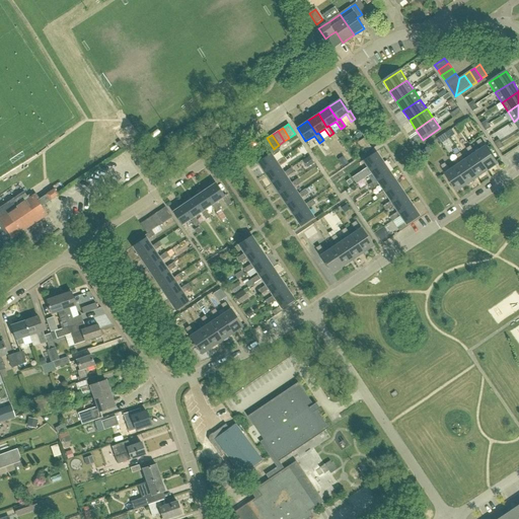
[(268,152),(274,149),(267,138),(262,142),(268,152)]
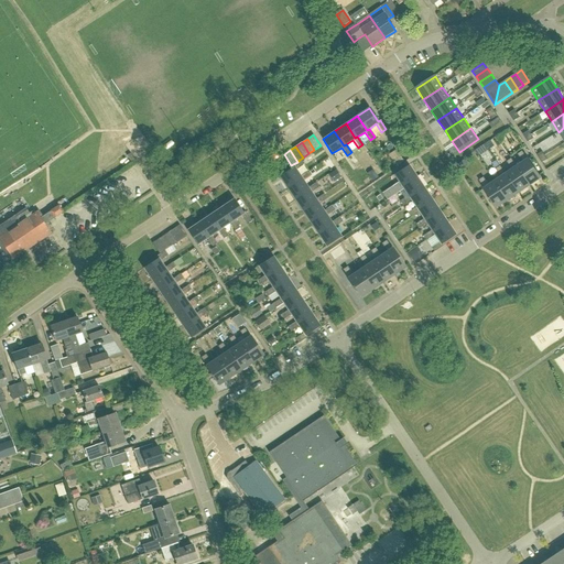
[(530,185),(531,185),(537,181),(537,182),(542,179),(541,176),(540,176),(529,159),(528,160),(522,151),(518,154),(523,162),(517,166),(530,185)]
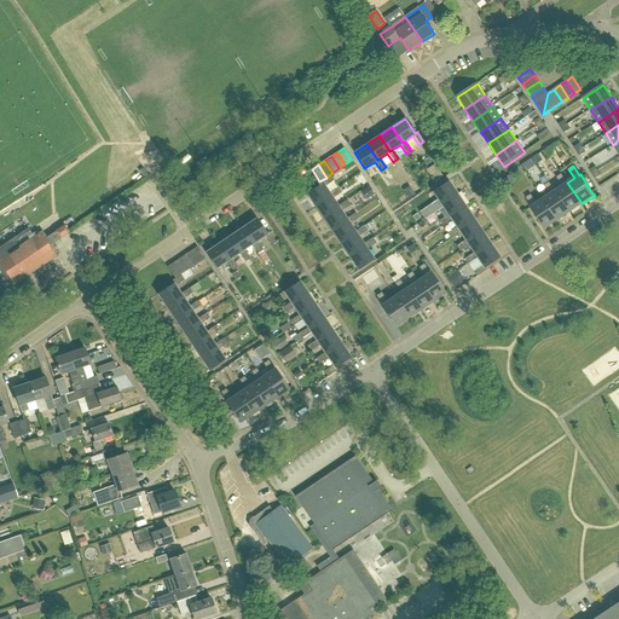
[(582,203),(567,183),(561,174),(556,178),(562,186),(555,191),(570,212),(571,212),(577,207),(577,208),(583,204),(583,203),(582,203)]
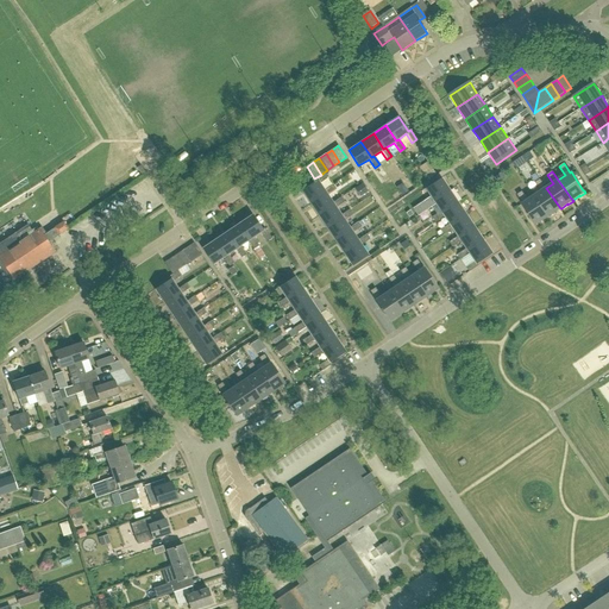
[(324,192),(324,190),(319,183),(327,177),(324,173),(321,175),(314,179),(316,181),(301,190),(308,202),(324,192)]
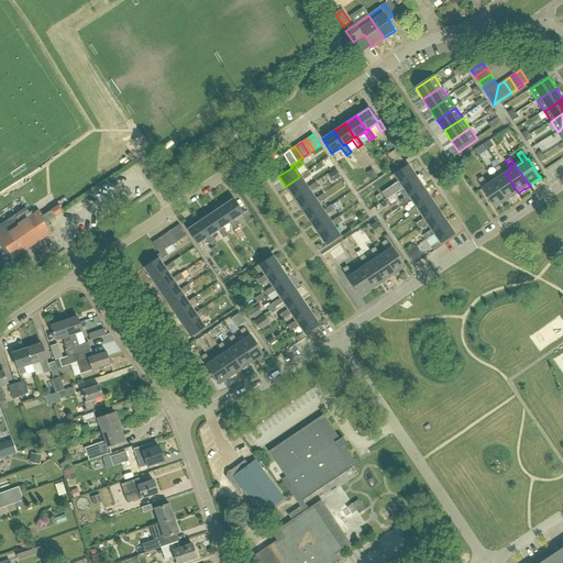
[(398,183),(383,192),(386,199),(403,188),(401,186),(415,177),(407,165),(393,175),(398,183)]
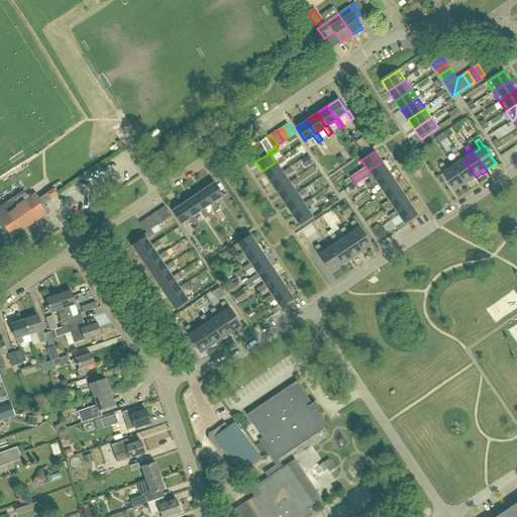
[(476,177),(463,160),(458,152),(454,156),(459,163),(453,167),(466,184),(472,180),(473,180),(477,177),(476,177)]
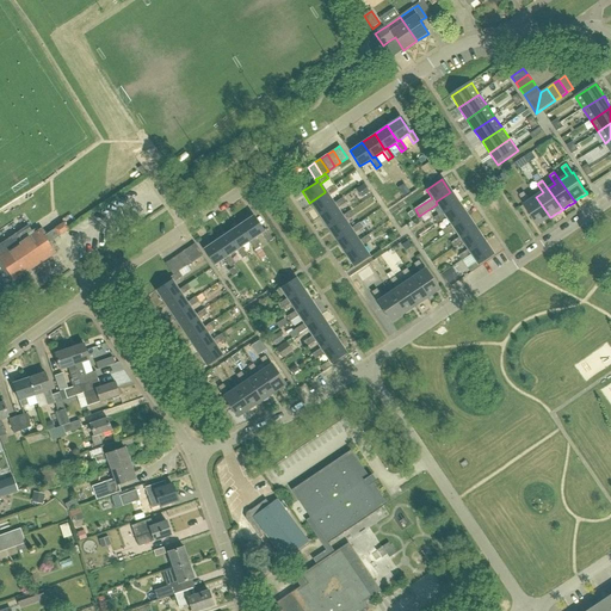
[(337,190),(333,185),(325,191),(325,192),(309,203),(319,215),(333,205),(333,204),(328,196),(337,190)]
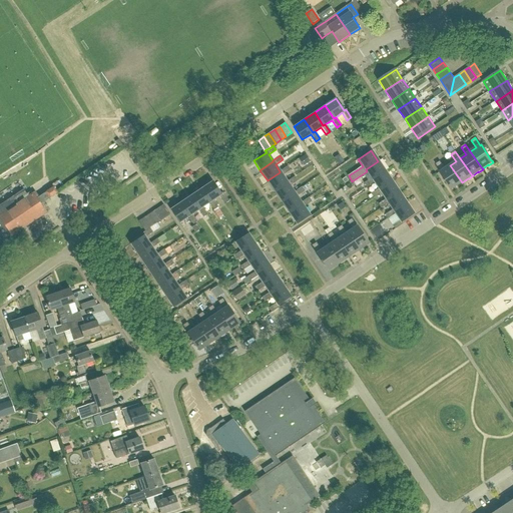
[(373,180),(385,171),(378,161),(366,169),(367,171),(371,178),(364,183),(366,187),(374,182),(373,180)]
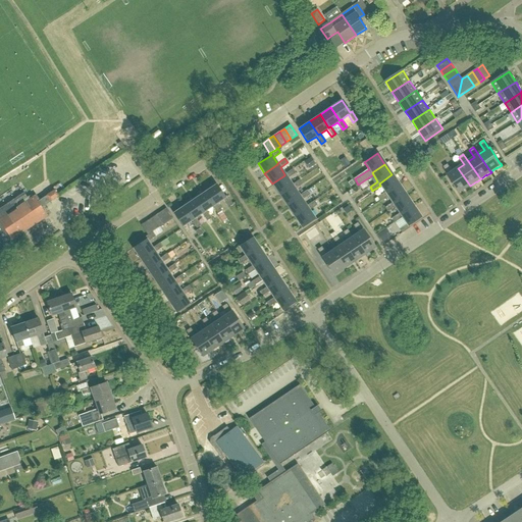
[(470,186),(458,168),(453,171),(448,164),(444,167),(449,174),(448,175),(453,181),(452,183),(455,187),(456,187),(460,193),(470,186)]
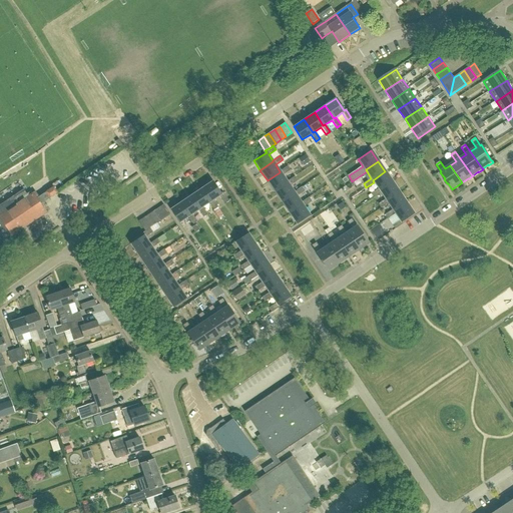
[(282,175),(290,170),(287,166),(280,171),(280,172),(268,180),(275,191),(288,182),(287,181),(282,175)]
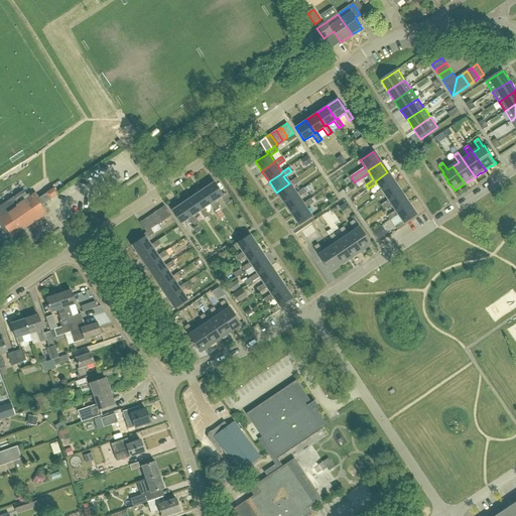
[(382,191),(394,183),(387,172),(375,181),(376,183),(380,189),(373,195),(375,199),(383,194),(382,191)]
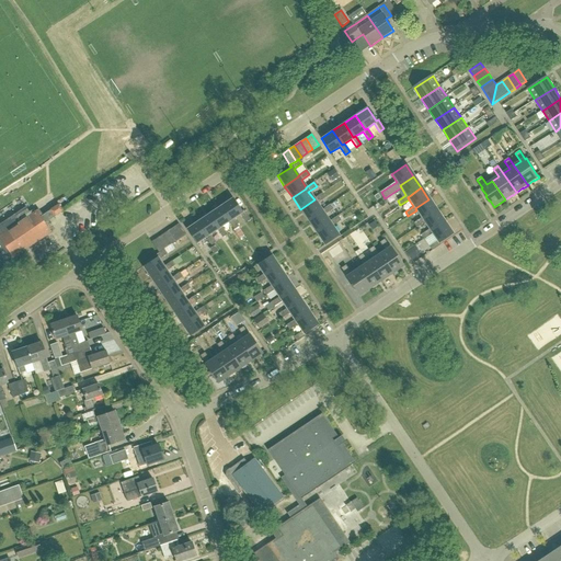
[(322,212),(321,210),(317,203),(324,197),(321,193),(313,198),(315,199),(300,209),(308,221),(322,212)]
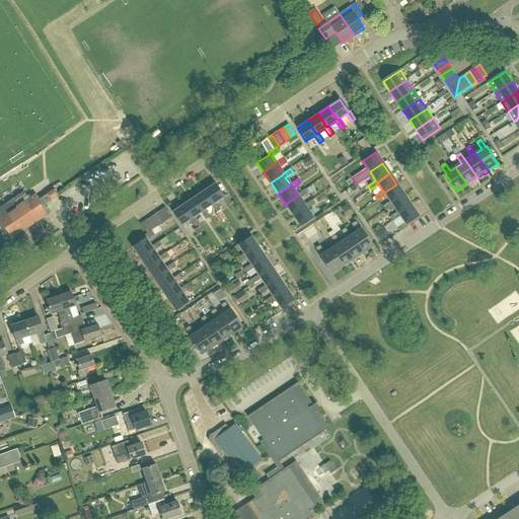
[(213,204),(215,203),(221,198),(227,206),(231,203),(225,195),(223,196),(215,183),(204,191),(213,204)]
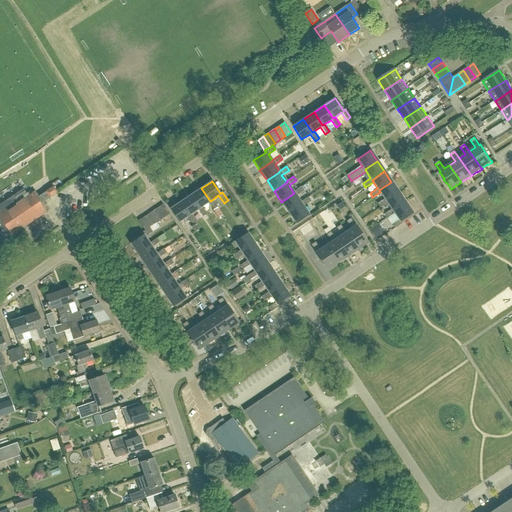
[(386,201),(398,192),(391,182),(379,190),(380,192),(384,199),(377,204),(379,208),(387,203),(386,201)]
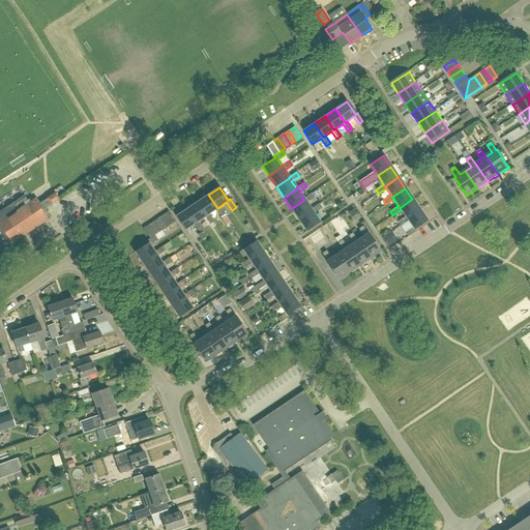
[(59,198),(56,193),(50,197),(54,203),(60,199),(59,198)]
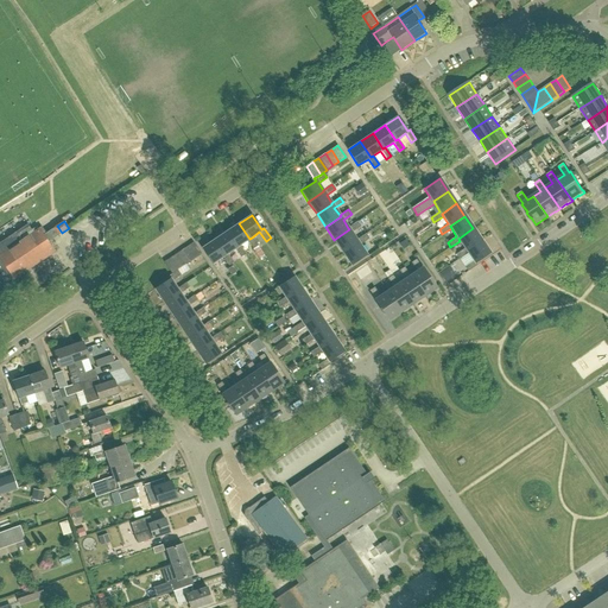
[(352,233),(360,227),(358,222),(348,228),(349,229),(334,240),(342,253),(358,242),(356,240),(352,233)]
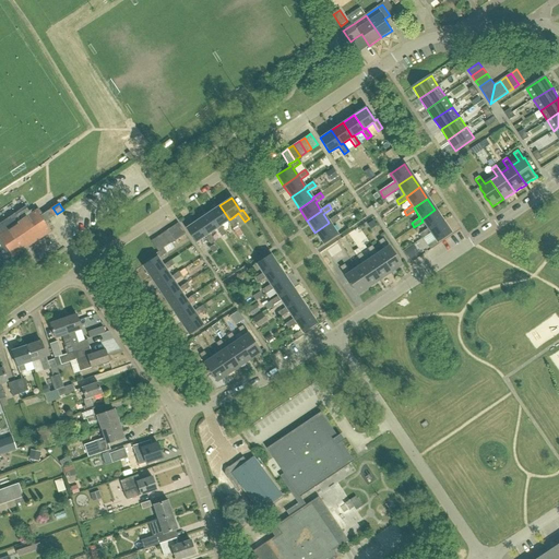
[(237,226),(232,218),(229,219),(219,205),(209,213),(218,227),(221,226),(227,221),(233,229),(237,226)]
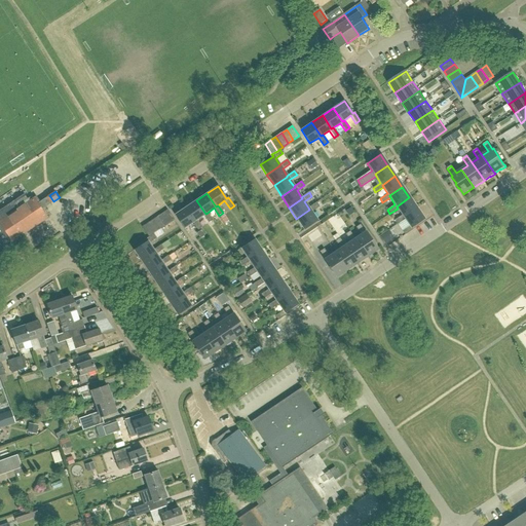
[(0,249),(22,235),(21,233),(45,216),(41,210),(38,204),(40,203),(36,196),(0,220),(0,249)]
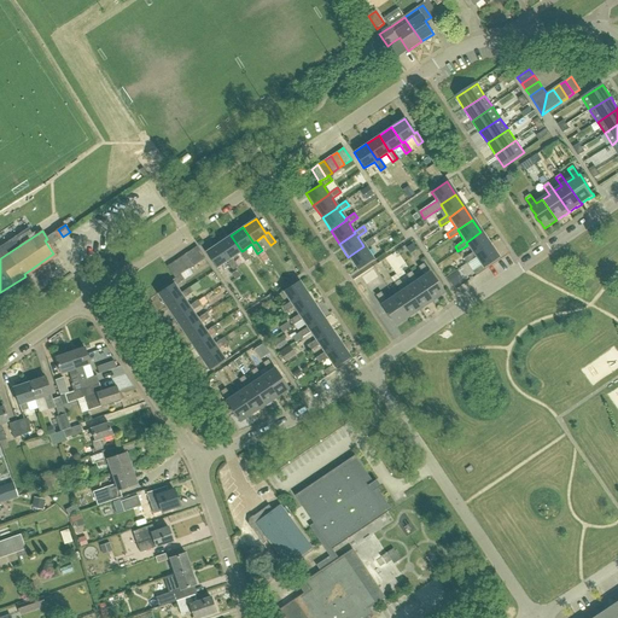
[(474,255),(489,244),(481,232),(466,243),(467,245),(472,252),(464,258),(467,263),(476,257),(474,255)]
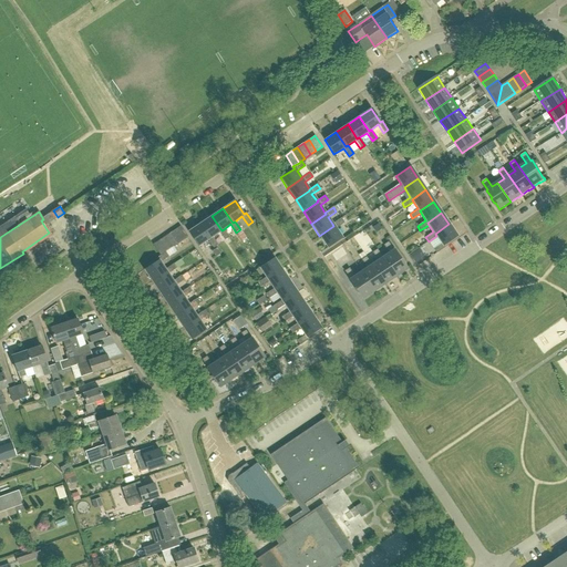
[(229,237),(224,229),(222,230),(212,216),(199,224),(209,238),(212,237),(218,232),(225,240),(229,237)]
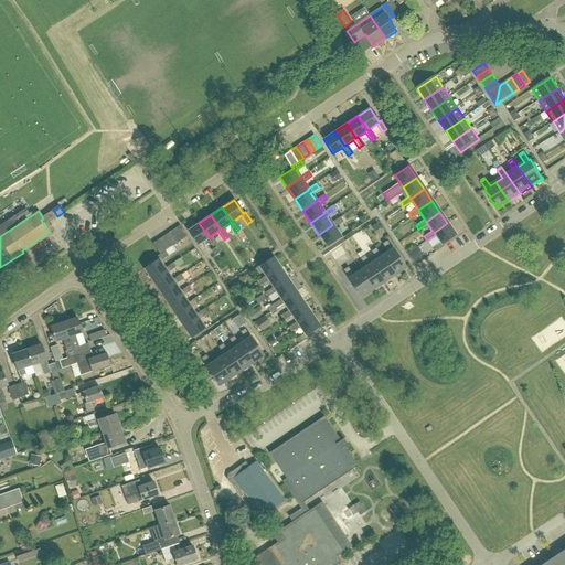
[(332,225),(318,235),(327,247),(341,237),(334,227),(342,222),(339,217),(331,223),(332,225)]
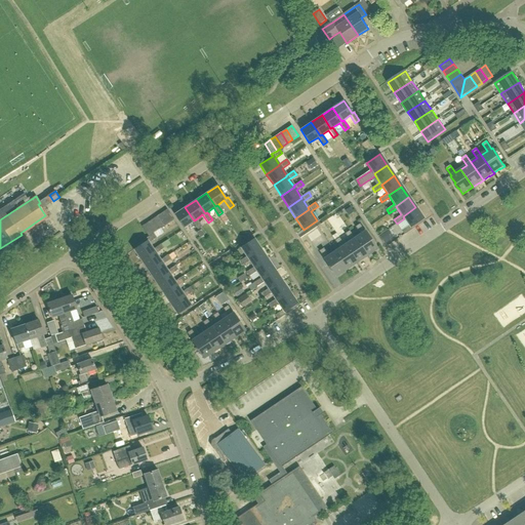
[(197,230),(201,227),(196,219),(194,220),(185,207),(174,214),(183,228),(192,223),(197,230)]
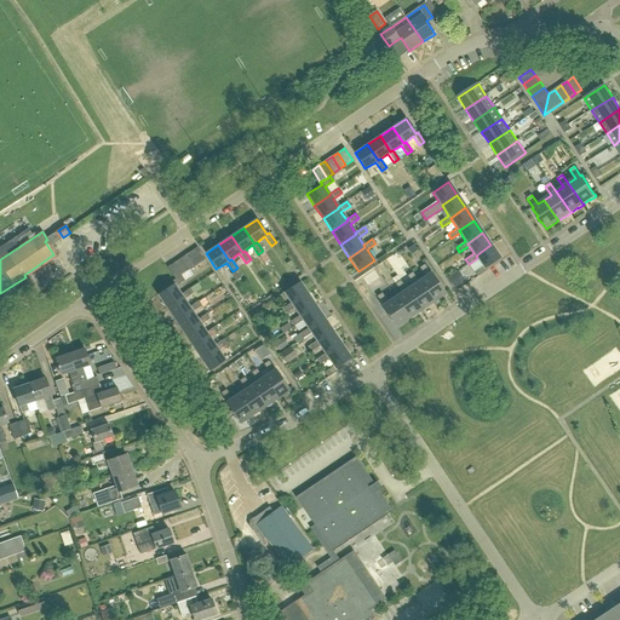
[(476,256),(477,258),(482,267),(474,273),(477,277),(486,270),(484,269),(500,258),(491,245),(476,256)]
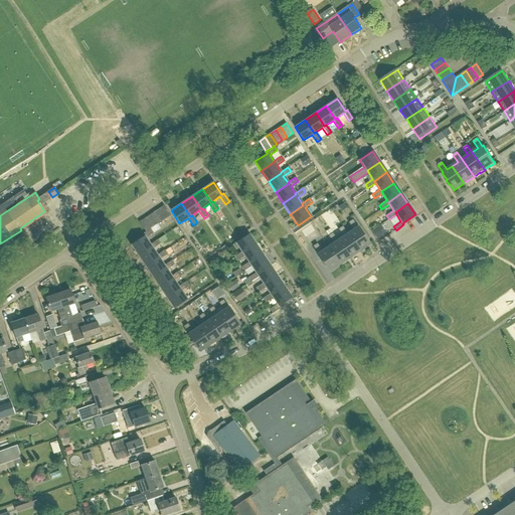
[(159,209),(165,219),(170,215),(164,205),(159,209)]
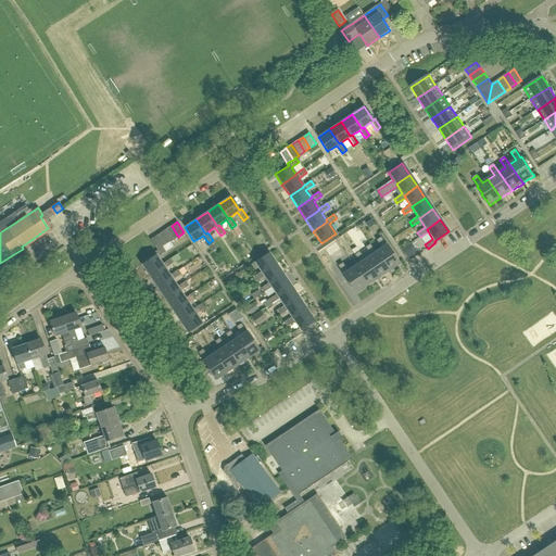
[(173,240),(178,237),(172,226),(166,229),(173,240)]
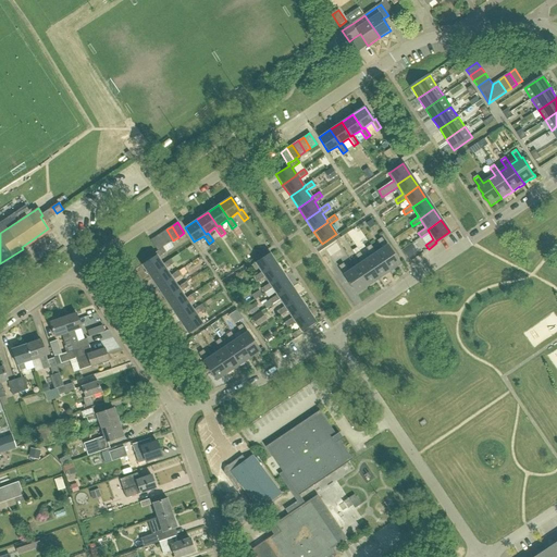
[(169,244),(173,240),(166,230),(161,233),(169,244)]
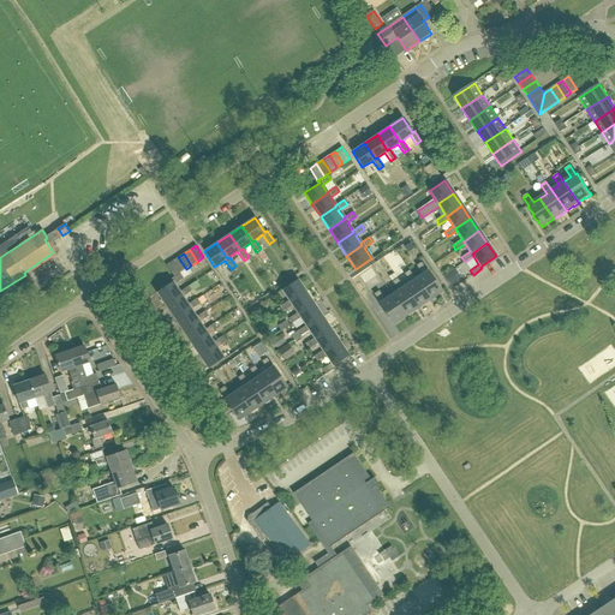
[(180,274),(186,269),(178,257),(172,262),(180,274)]
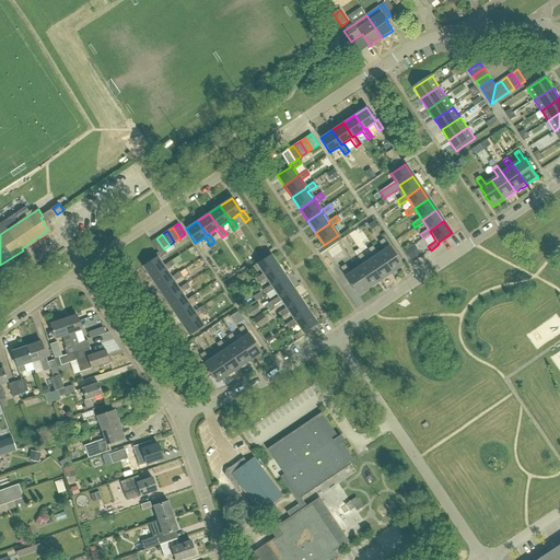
[(159,253),(163,249),(164,249),(156,238),(151,242),(159,253)]
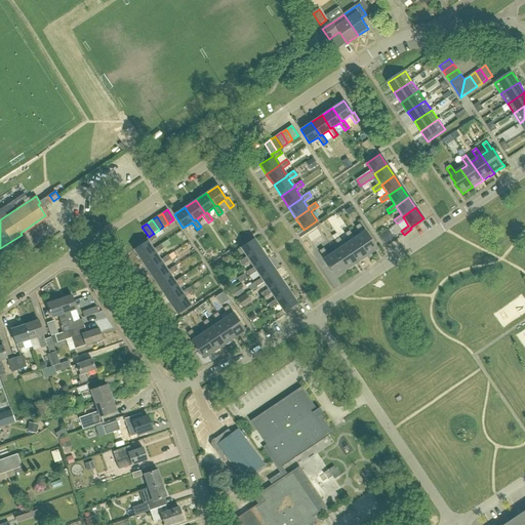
[(366,255),(367,255),(372,251),(373,252),(377,249),(376,247),(375,247),(365,231),(364,232),(359,224),(355,227),(360,235),(354,238),(366,255)]
